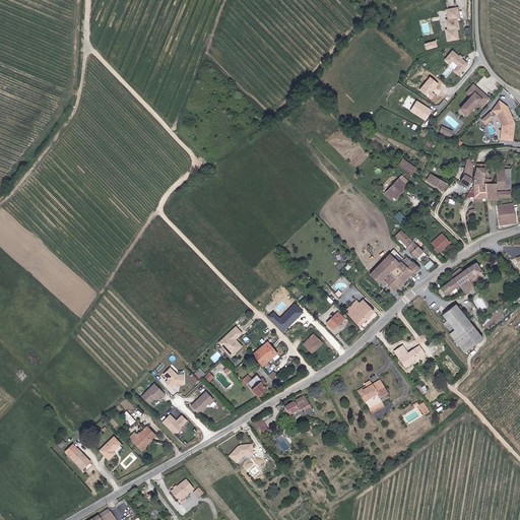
[(447,28),(445,28),(447,41),(460,40),(457,6),(445,8),(447,28)]
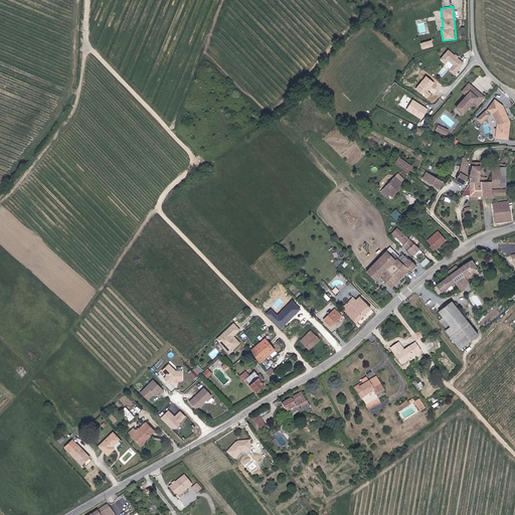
[(421,49),(434,45),(432,38),(419,42),(421,49)]
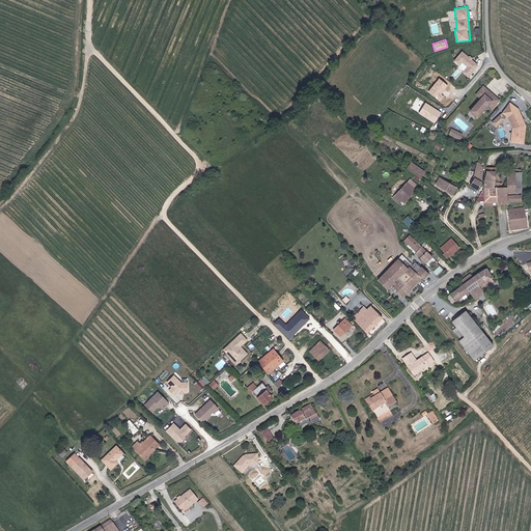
[(452,60),(459,65),(462,62),(466,66),(462,72),(468,77),(479,64),(460,50),(452,60)]
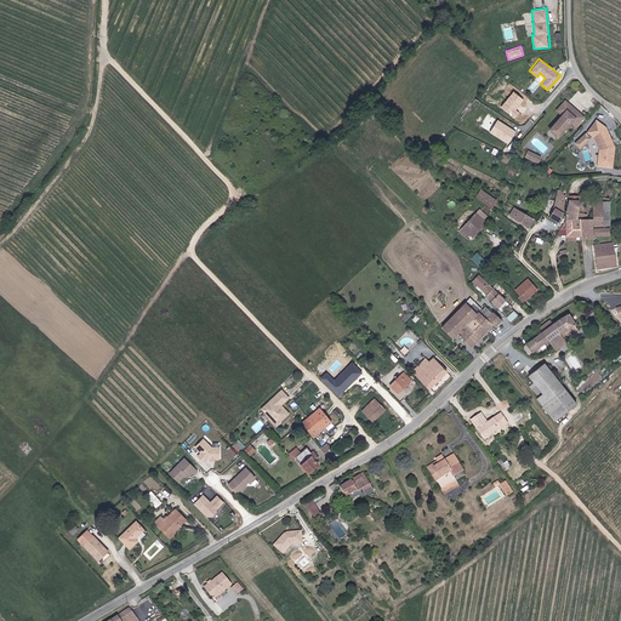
[(582,115),(565,101),(558,109),(563,114),(550,129),(558,136),(571,120),(575,124),(582,115)]
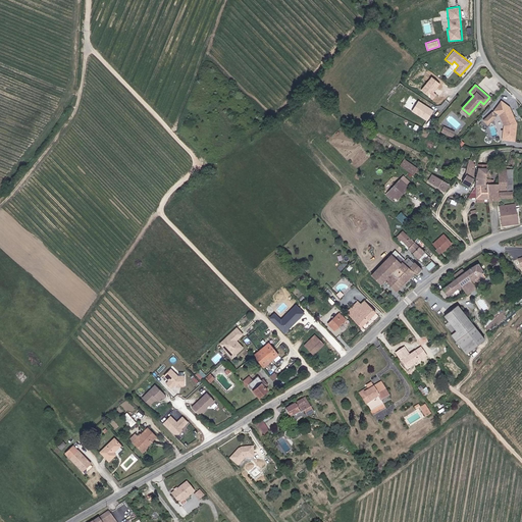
[(428,120),(433,108),(416,100),(411,112),(428,120)]
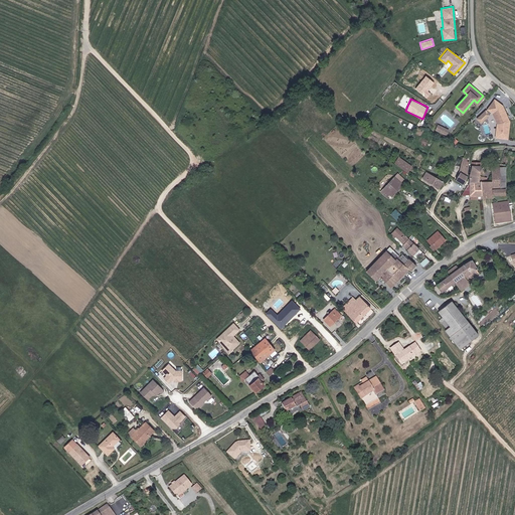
[(506,118),(508,117),(503,106),(495,100),(489,110),(494,113),(499,123),(499,127),(498,127),(497,136),(508,137),(509,121),(507,121),(506,118)]
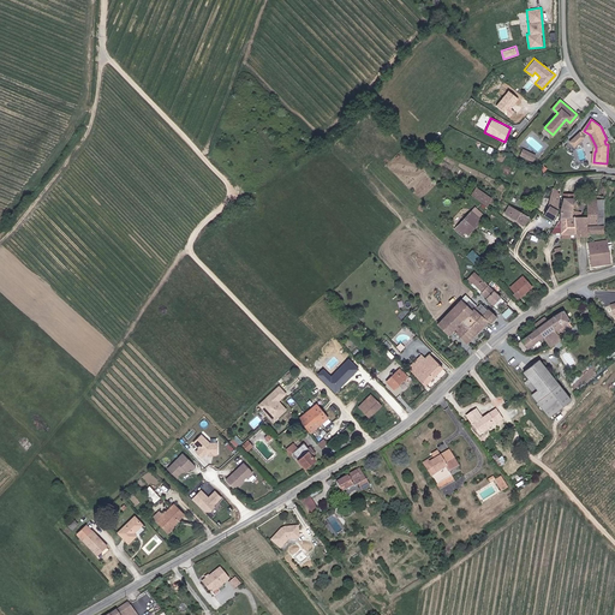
[(532,135),(526,142),(541,151),(547,144),(532,135)]
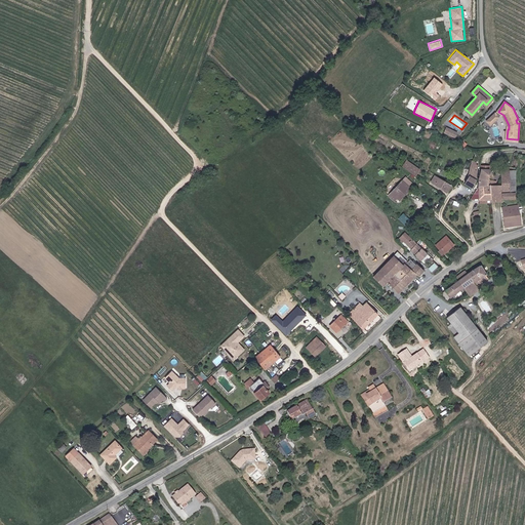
[(441,130),(439,134),(449,139),(451,135),(441,130)]
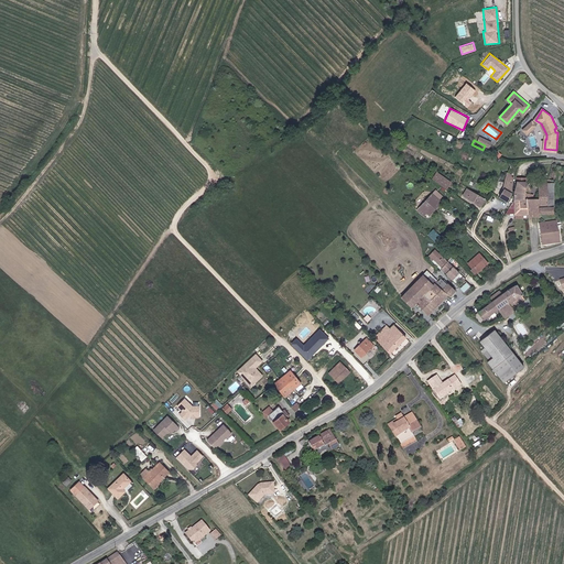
[(436,172),(431,179),(446,188),(452,182),(436,172)]
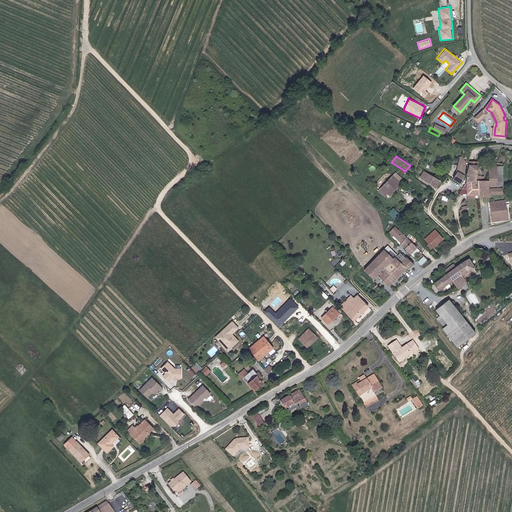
[(465,175),(466,161),(465,160),(465,158),(460,156),(457,171),(465,175)]
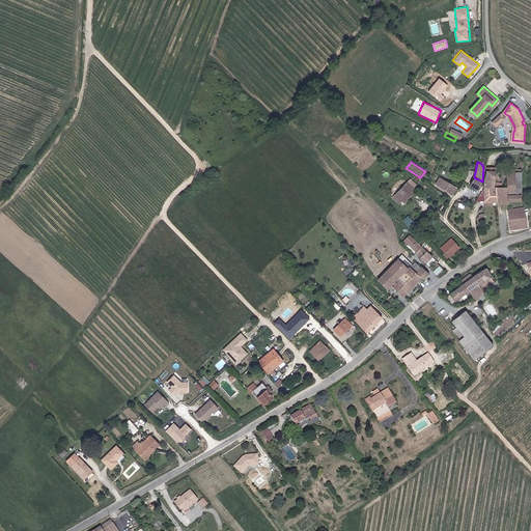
[(495,171),(487,170),(484,179),(483,188),(494,187),(495,174),(495,171)]
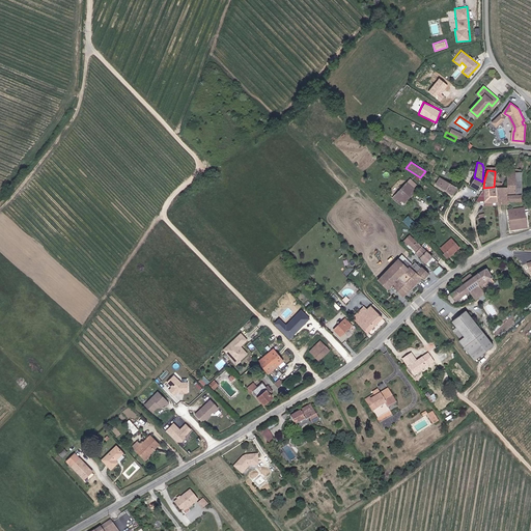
[(506,187),(496,187),(496,201),(497,204),(508,203),(508,201),(522,200),(521,194),(515,194),(514,172),(506,172),(506,187)]
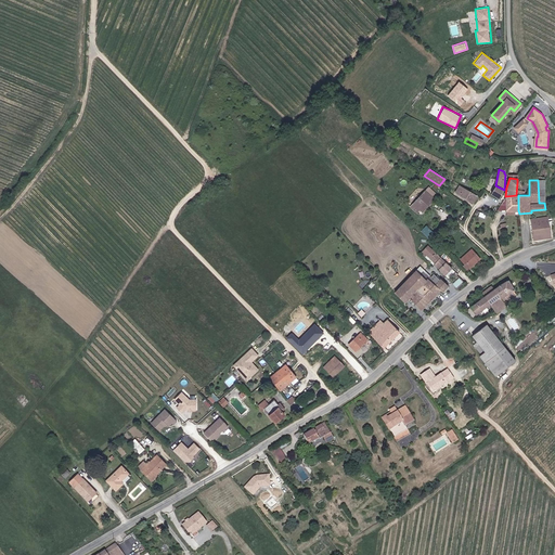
[(495,185),(490,193),(498,197),(504,190),(495,185)]
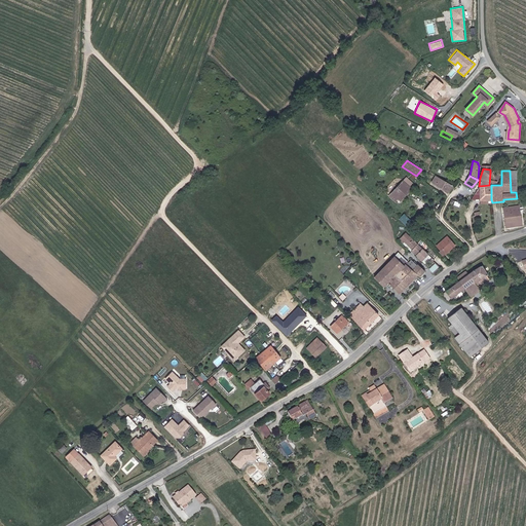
[(452,185),(448,183),(447,184),(437,177),(435,181),(436,182),(435,184),(445,191),(447,192),(452,185)]
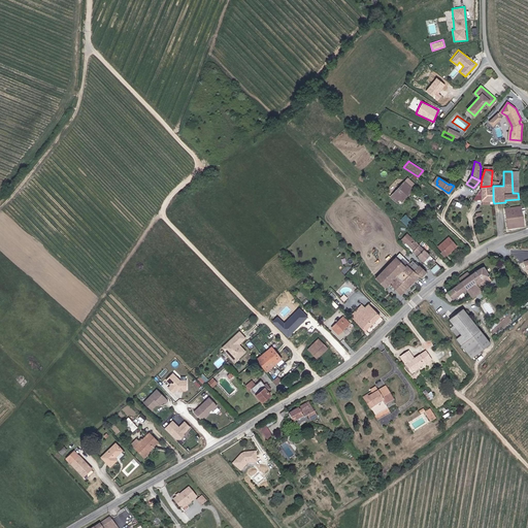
[(405,182),(392,195),(400,203),(407,196),(414,190),(405,182)]
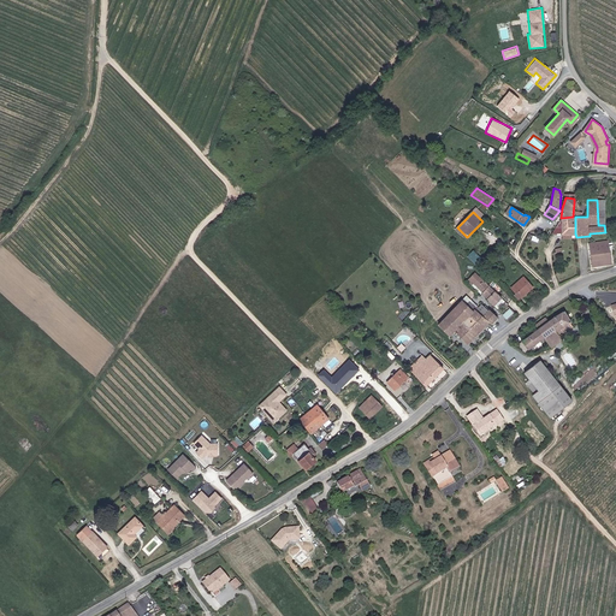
[(573,217),(561,218),(557,225),(552,234),(563,234),(575,234),(575,217),(573,217)]
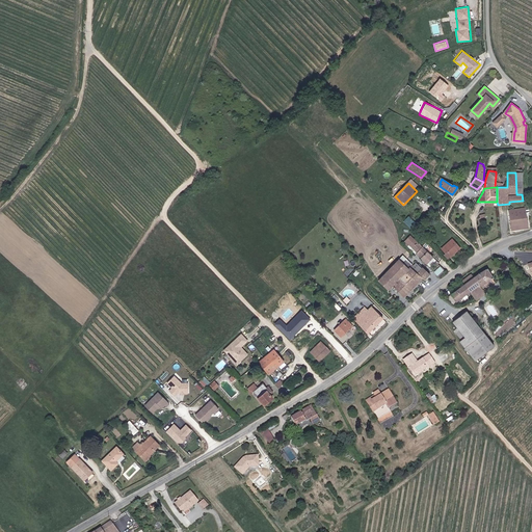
[(527,227),(524,208),(508,211),(511,230),(527,227)]
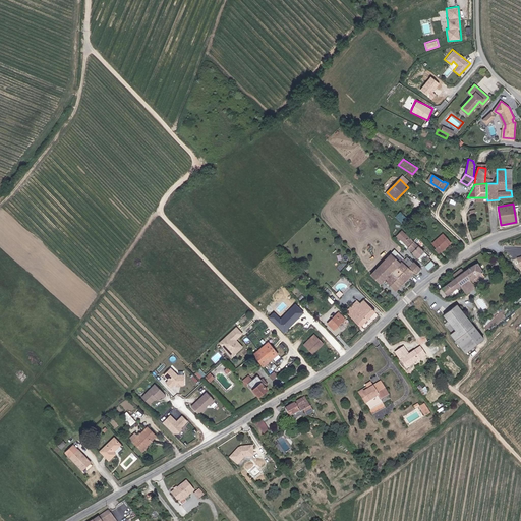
[(424,252),(402,230),(396,237),(417,258),(424,252)]
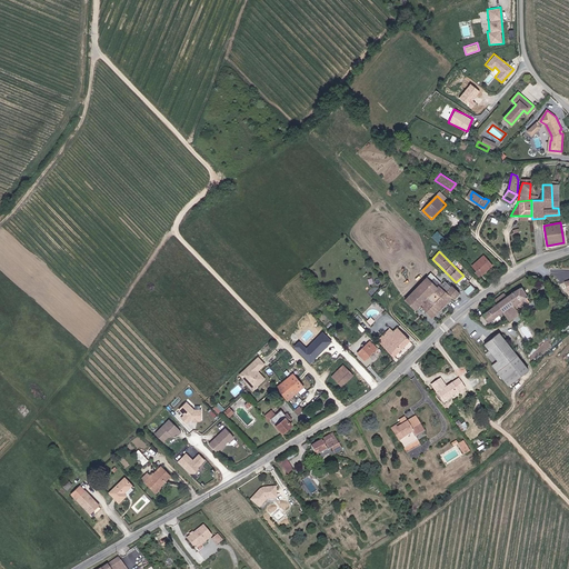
[(469,267),(479,278),(492,266),(483,256),(469,267)]
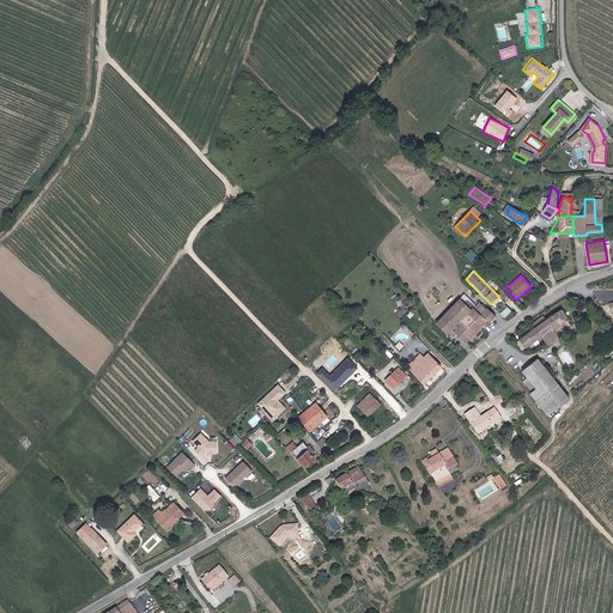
[(459,298),(435,323),(447,334),(450,329),(465,343),(485,320),(472,308),(471,309),(459,298)]
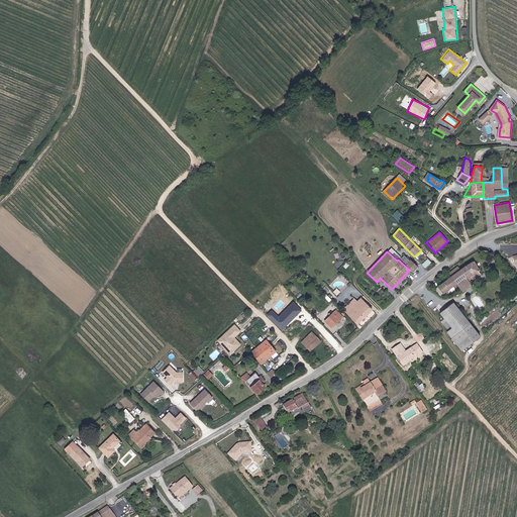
[(409,270),(411,272),(416,266),(410,260),(409,260),(404,254),(398,260),(409,270)]
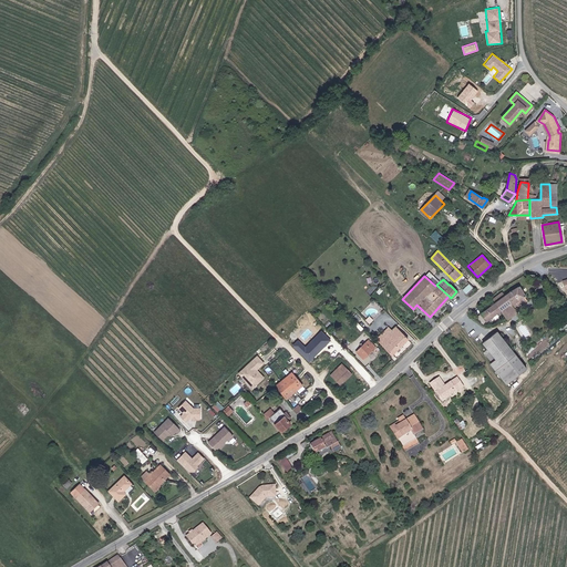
[(503,291),(493,298),(495,302),(480,313),(485,321),(502,310),(507,318),(508,319),(518,311),(513,305),(525,296),(518,286),(505,295),(503,291)]
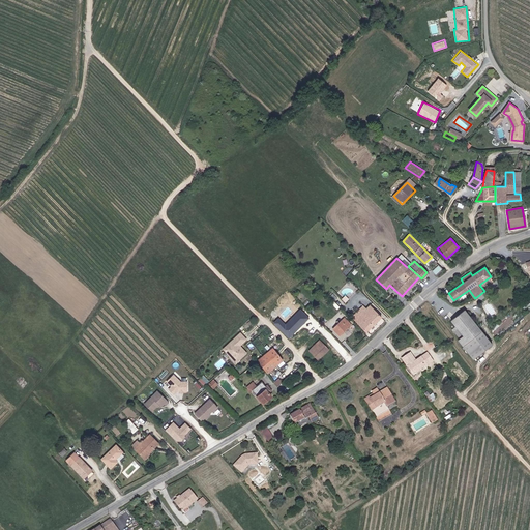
[(352,317),(365,332),(381,318),(370,305),(366,308),(363,306),(352,317)]
